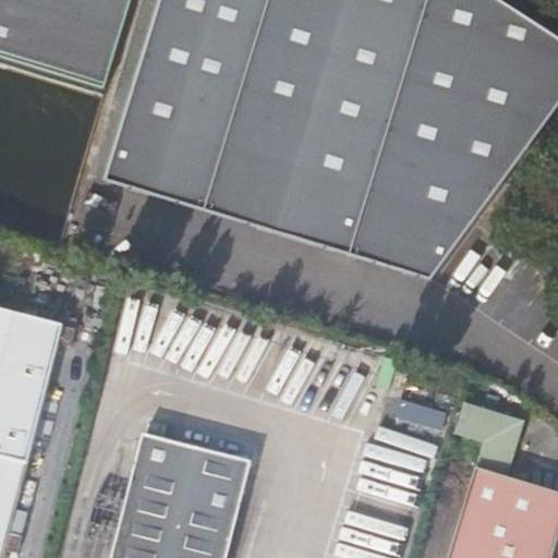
[(0,0),(0,60),(104,93),(134,0),(0,0)]
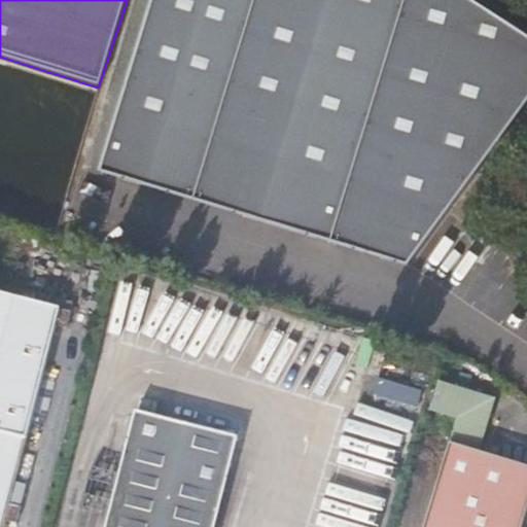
[(371,270),(407,282),(526,117),(526,30),(477,0),(152,0),(98,179),(205,215),(212,195),(314,229),(307,248),(347,261),(371,270)]
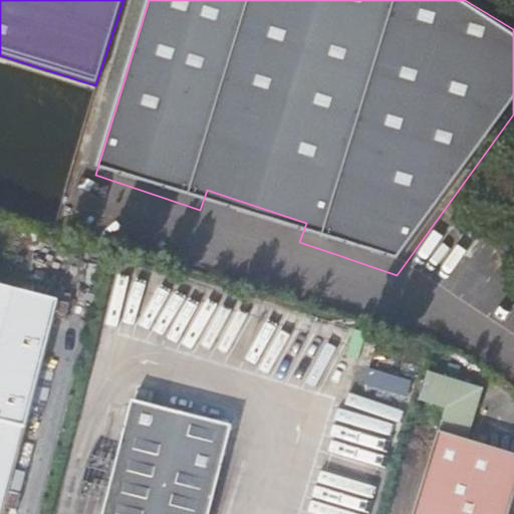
[(200,210),(299,242),(306,223),(207,190),(200,210)]
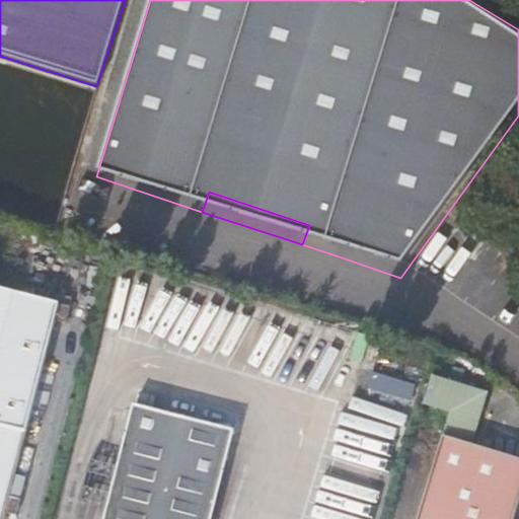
[(358,289),(365,266),(342,257),(335,281),(358,289)]
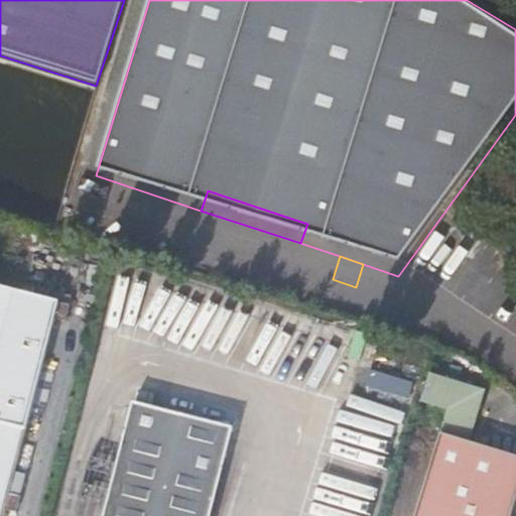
[(0,515),(2,515),(5,506),(16,510),(20,494),(10,491),(54,315),(65,317),(69,301),(0,282),(0,515)]
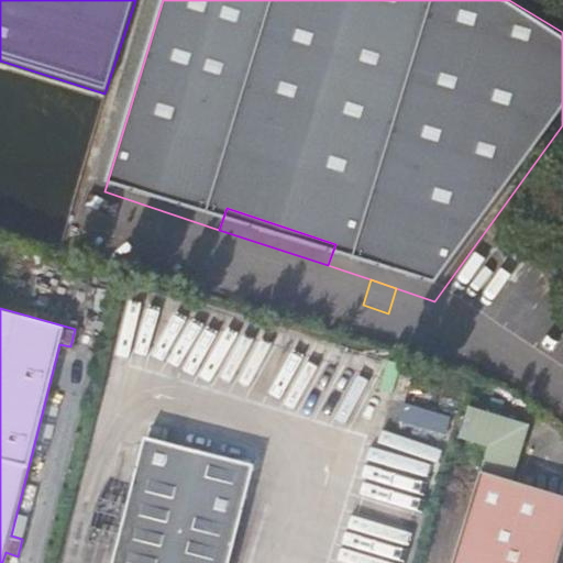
[(489,443),(486,459),(522,465),(531,418),(468,407),(462,439),(489,443)]
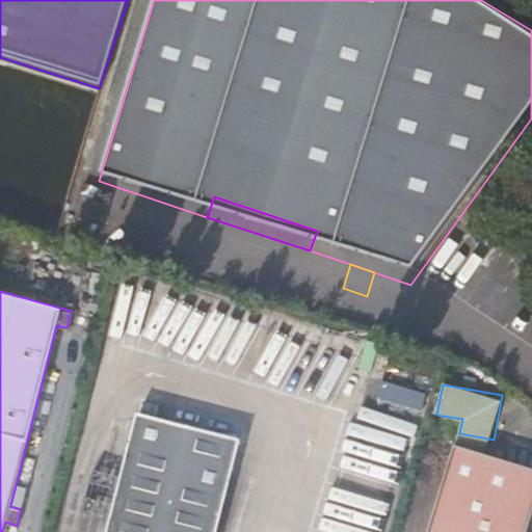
[(214,531),(240,435),(138,408),(106,531),(214,531)]
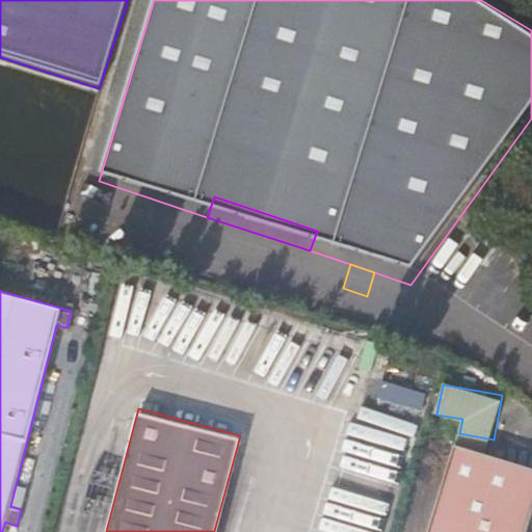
[(529,531),(531,521),(531,464),(455,444),(431,531),(529,531)]
